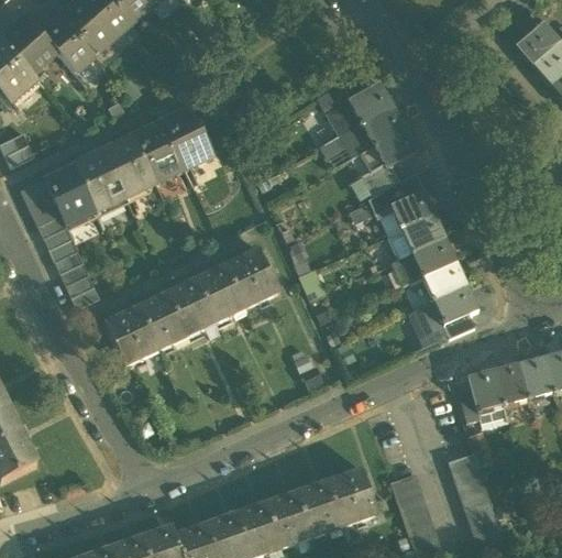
[(112,41),(132,24),(110,0),(80,0),(79,1),(112,41)]
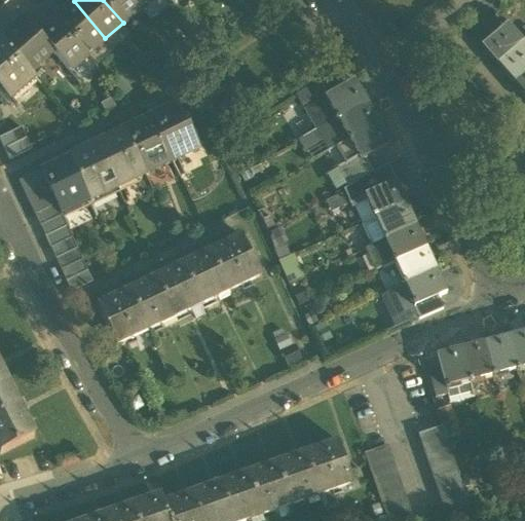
[(132,14),(141,7),(135,0),(103,0),(123,23),(133,15),(132,14)]
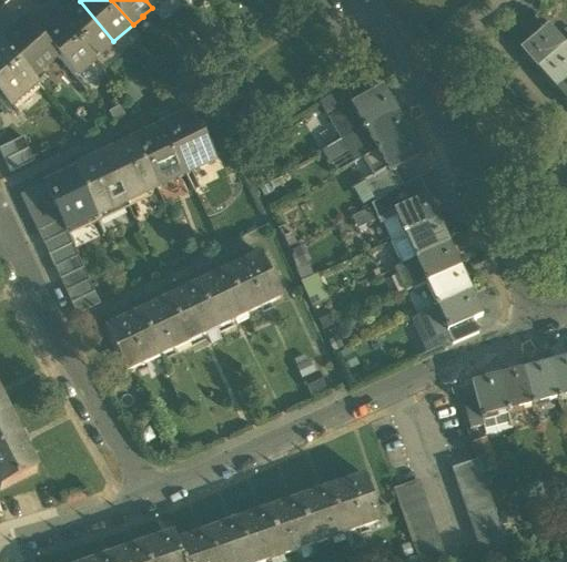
[(183,4),(179,0),(162,0),(152,8),(163,20),(183,4)]
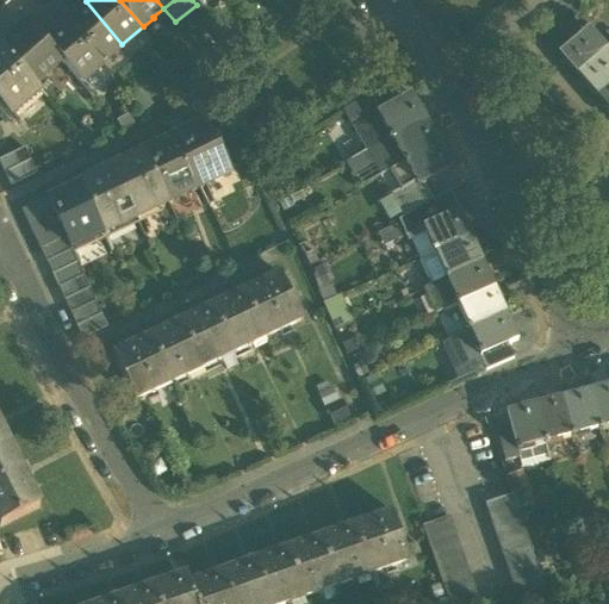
[(101,62),(122,44),(86,1),(74,11),(75,12),(66,20),(101,62)]
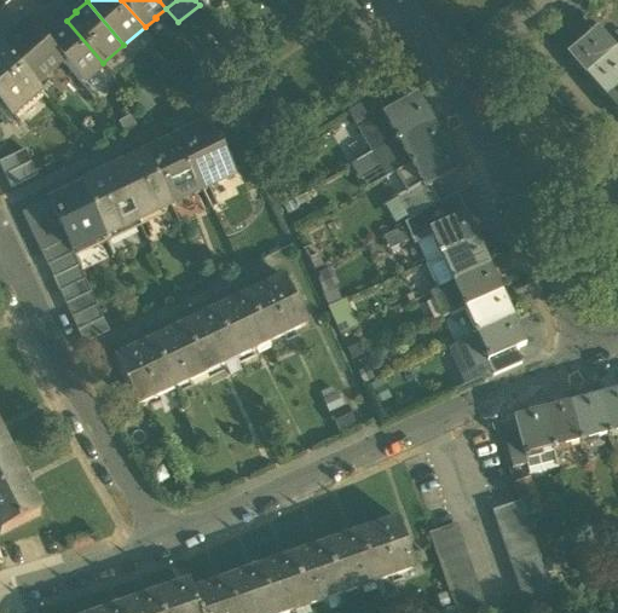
[(36,84),(63,59),(45,39),(28,19),(1,44),(36,84)]
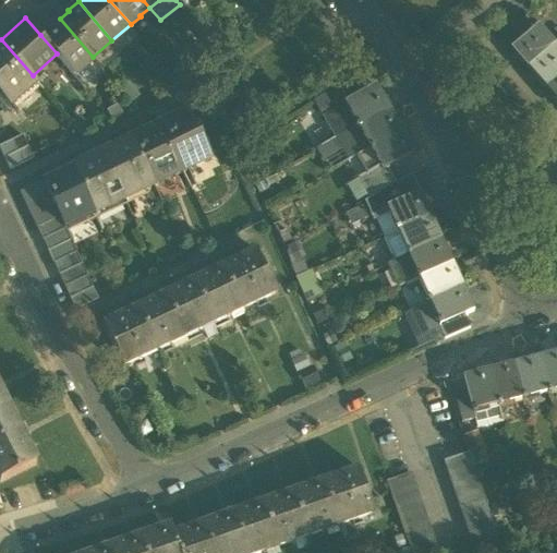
[(93,57),(60,19),(51,26),(50,25),(40,35),(57,53),(74,73),(83,64),(84,65),(93,57)]
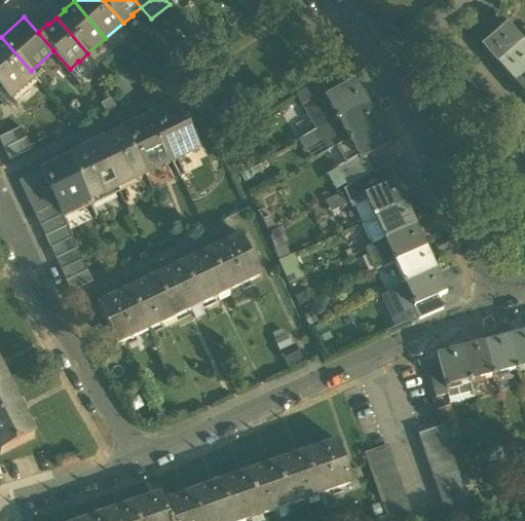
[(494,48),(503,59),(523,40),(507,22),(482,43),(490,52),(494,48)]
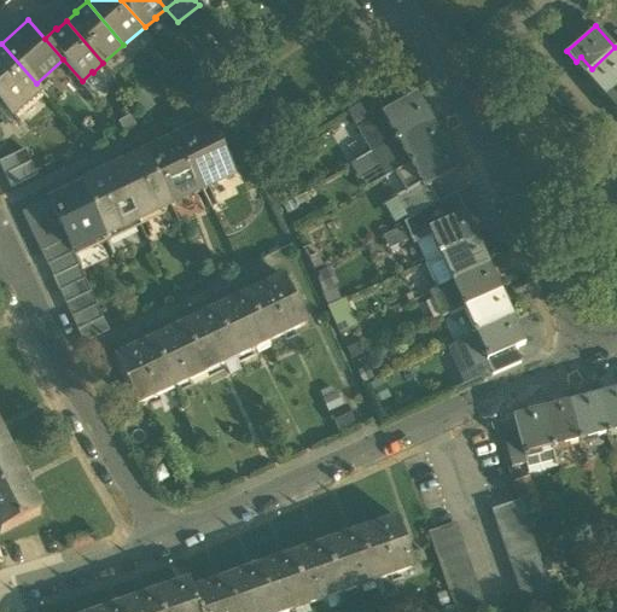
[(155,38),(145,27),(123,45),(134,56),(155,38)]
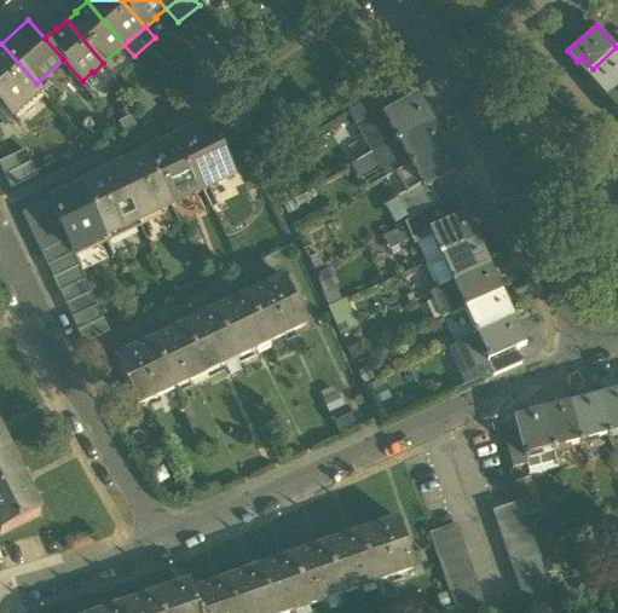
[(40,88),(36,84),(1,44),(0,44),(0,98),(12,113),(40,88)]
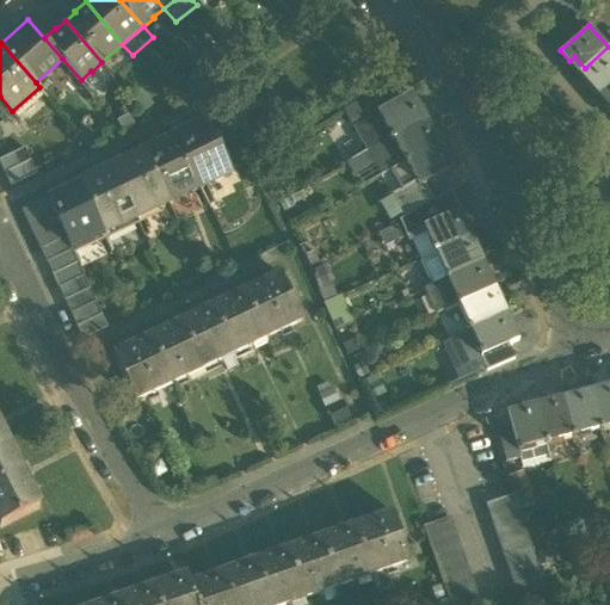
[(112,74),(133,55),(122,44),(102,62),(112,74)]
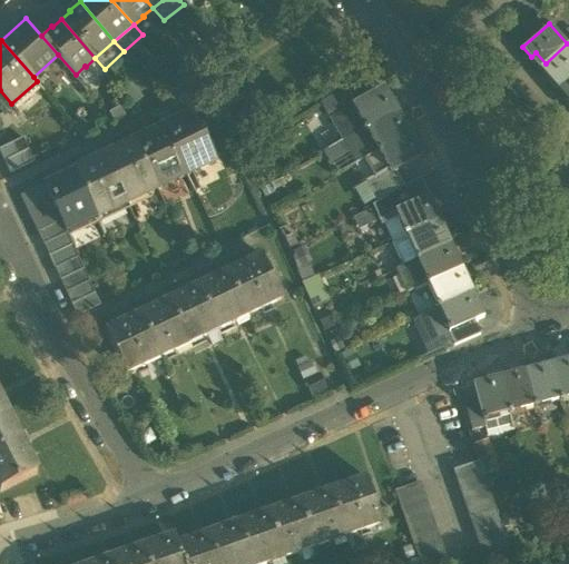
[(563,82),(568,77),(568,45),(567,43),(546,63),(540,68),(548,77),(553,72),(563,82)]
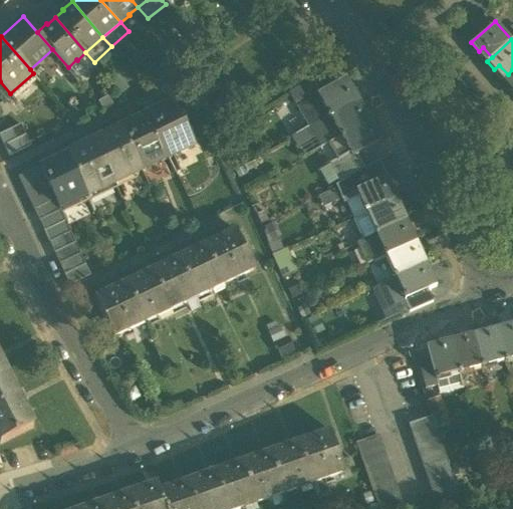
[(479,51),(487,61),(492,57),(483,47),(479,51)]
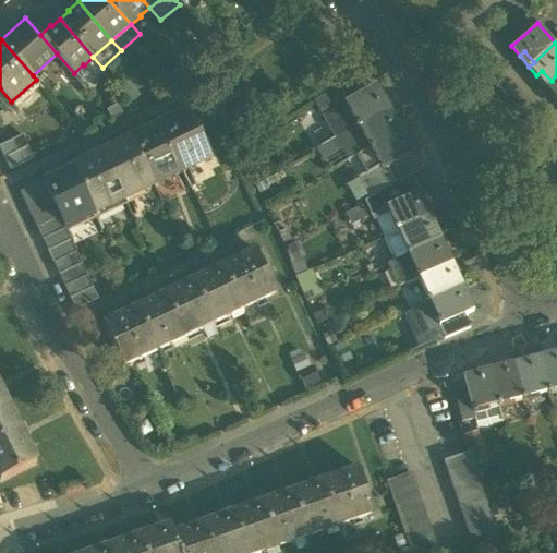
[(83,84),(103,68),(93,57),(84,65),(83,64),(74,73),(83,84)]
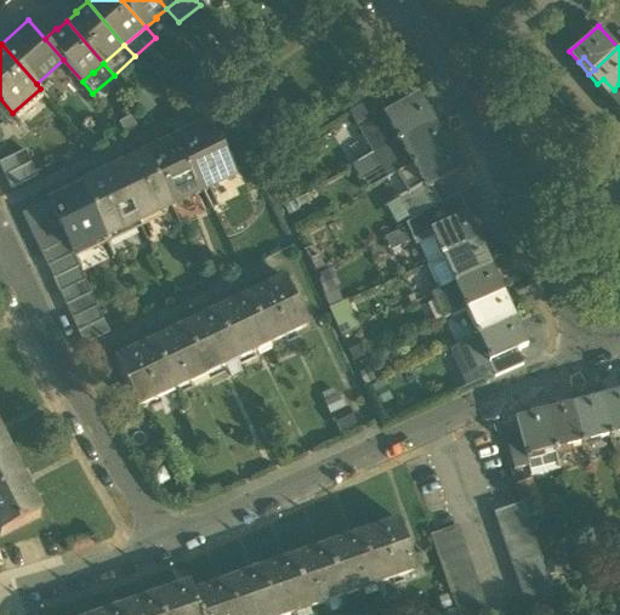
[(200,90),(210,80),(194,63),(185,72),(200,90)]
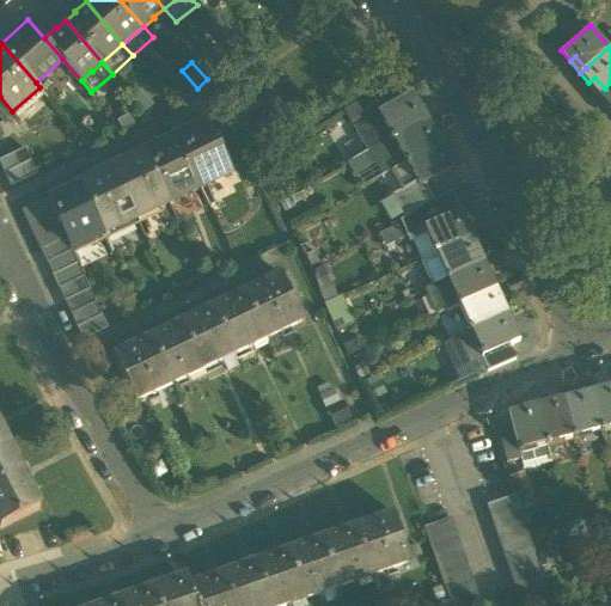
[(588,83),(599,95),(605,89),(594,78),(588,83)]
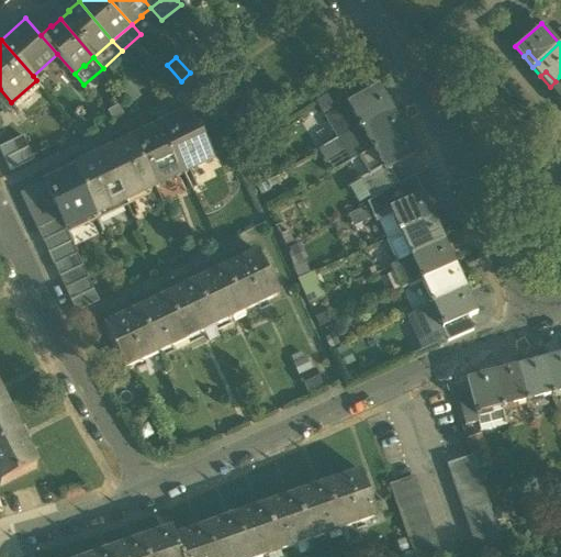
[(560,76),(556,81),(550,87),(558,96),(560,92),(560,76)]
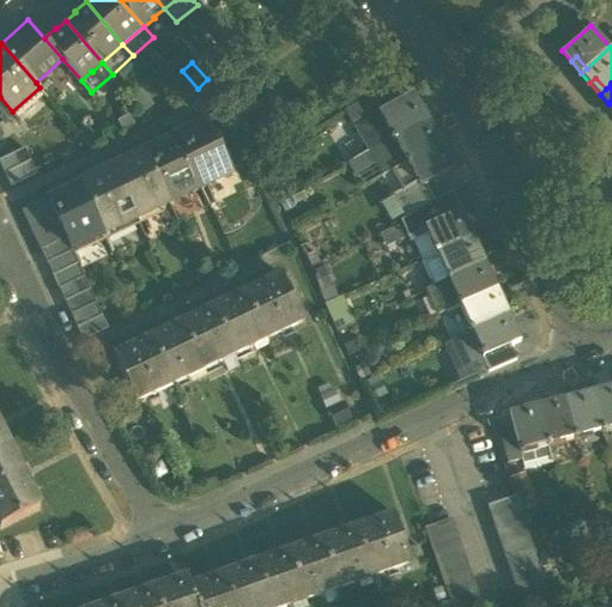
[(346,107),(355,122),(377,109),(377,110),(392,102),(383,85),(346,107)]
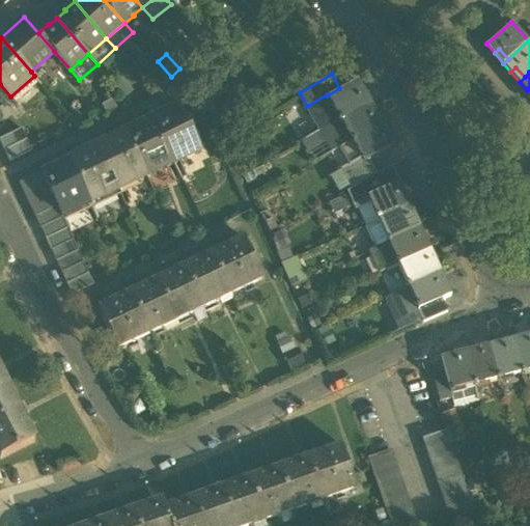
[(135,88),(123,75),(114,83),(126,97),(135,88)]
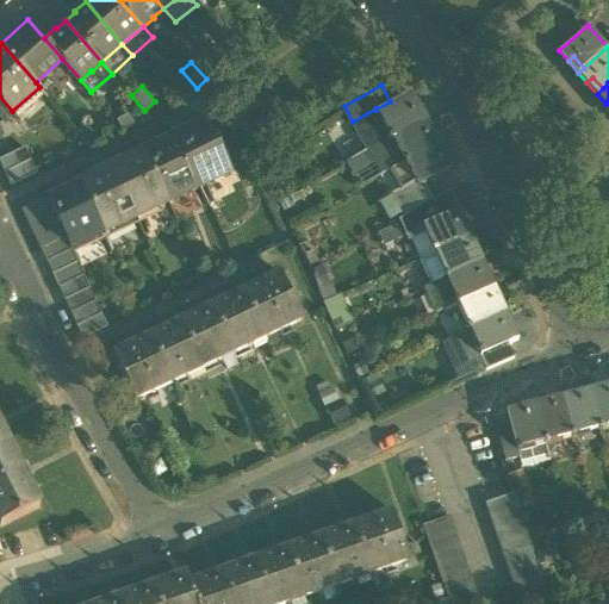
[(390,101),(376,110),(378,112),(379,111),(392,134),(426,114),(411,89),(390,101)]
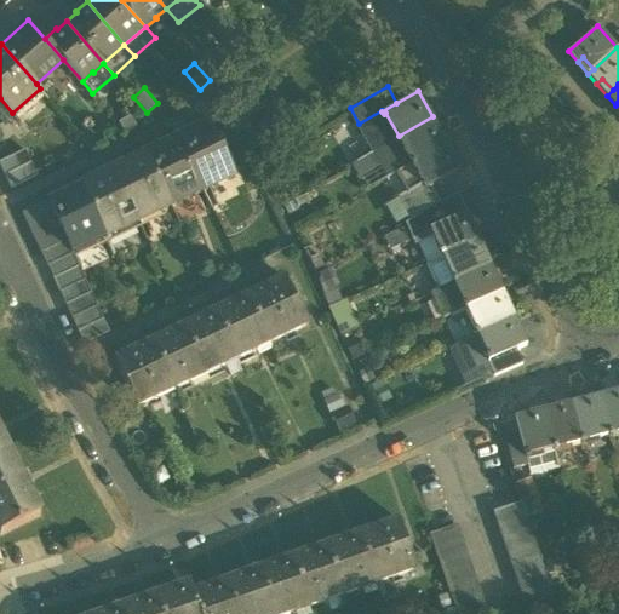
[(396,137),(399,136),(385,113),(384,114),(382,112),(382,110),(359,124),(373,149),(396,137)]
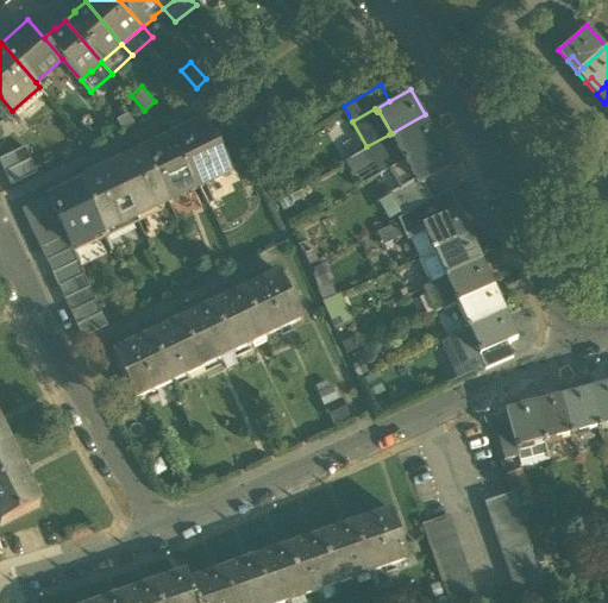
[(392,133),(389,134),(390,136),(393,134),(406,157),(438,138),(425,114),(392,133)]
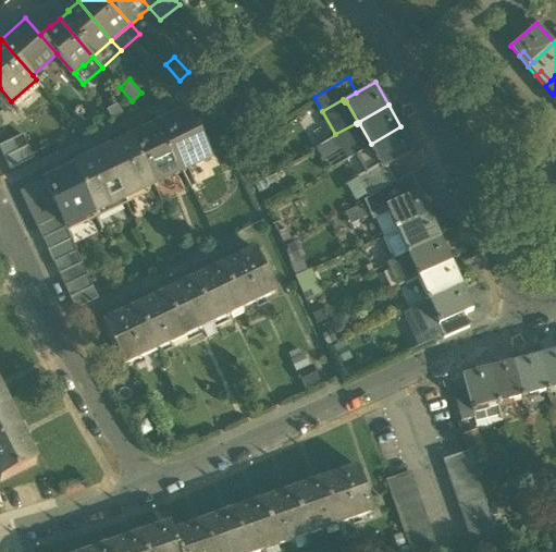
[(185,109),(161,121),(184,168),(211,155),(199,130),(196,132),(185,109)]
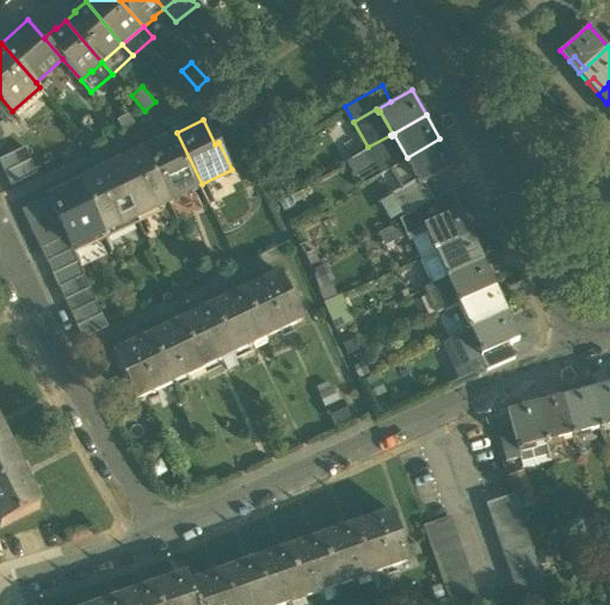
[(99,135),(87,122),(76,130),(90,144),(99,135)]
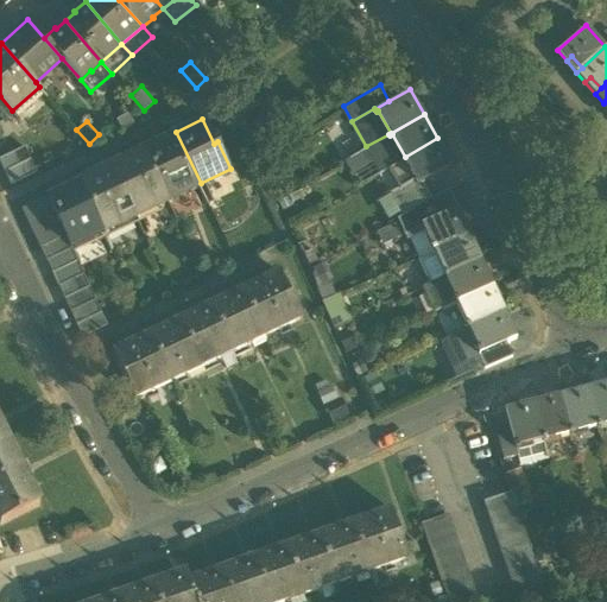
[(169,198),(201,183),(176,132),(144,147),(169,198)]
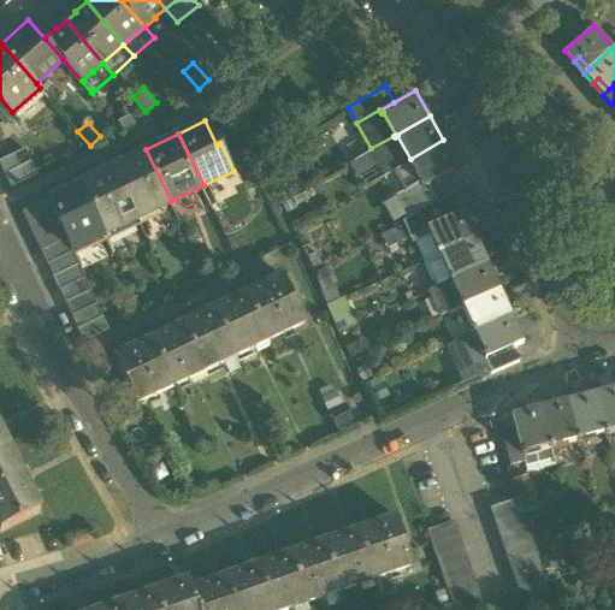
[(408,160),(411,159),(397,136),(395,137),(394,136),(371,148),(385,173),(395,167),(408,160)]
